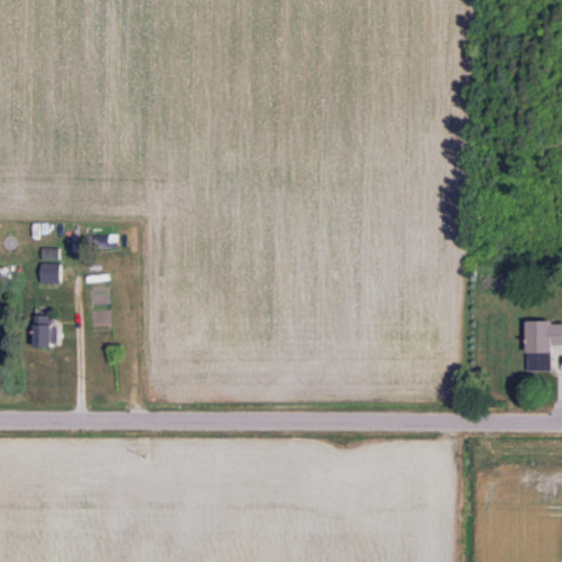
[(118,244),(116,234),(98,235),(99,246),(118,244)]
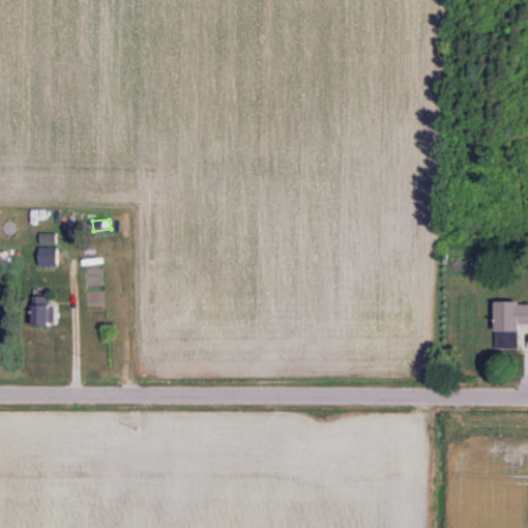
[(37,231),(37,268),(56,268),(56,231),(37,231)]
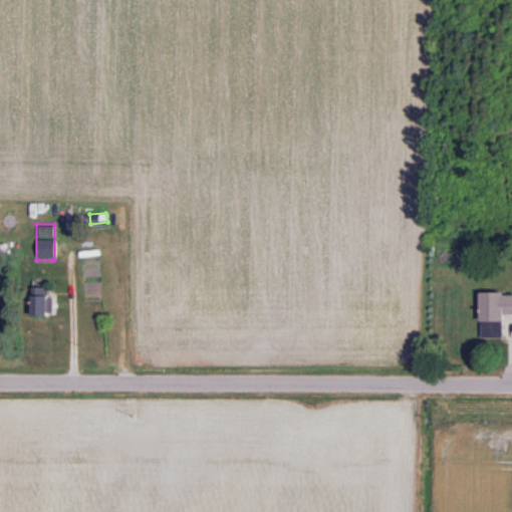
[(82,277),(94,277),(94,265),(82,265),(82,277)]
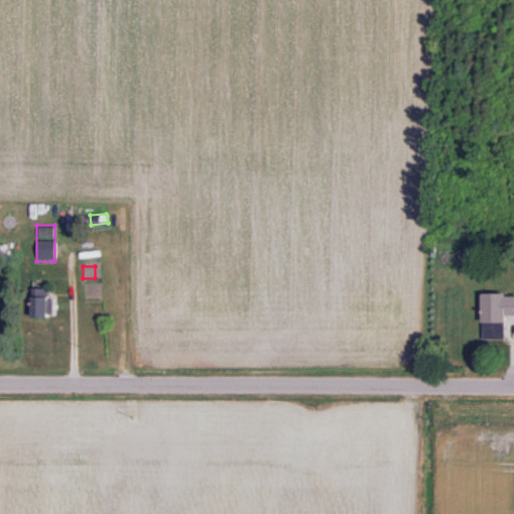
[(28,316),(51,316),(51,295),(45,295),(45,285),(28,285),(28,316)]
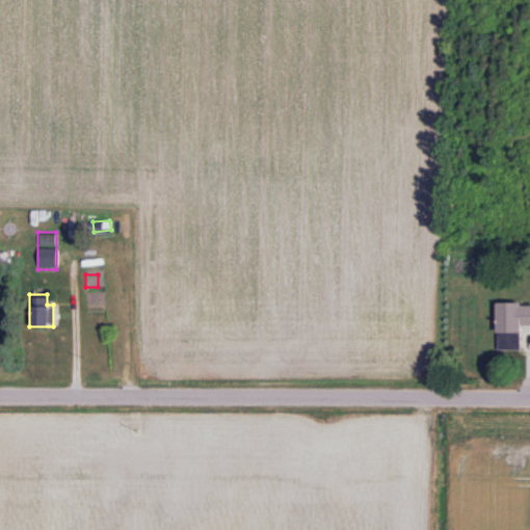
[(494,348),(519,348),(519,323),(529,323),(529,301),(494,301),(494,348)]
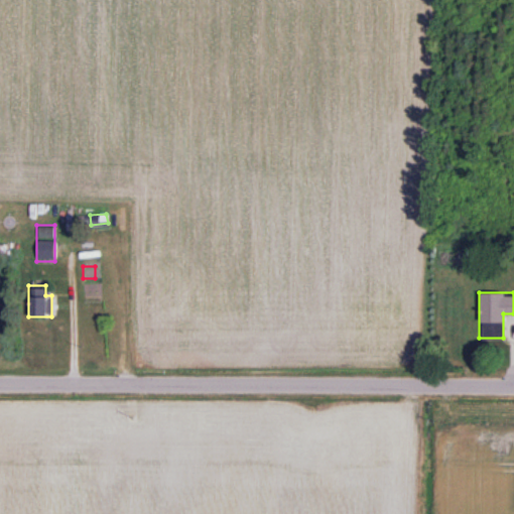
All buildings are outlined.
